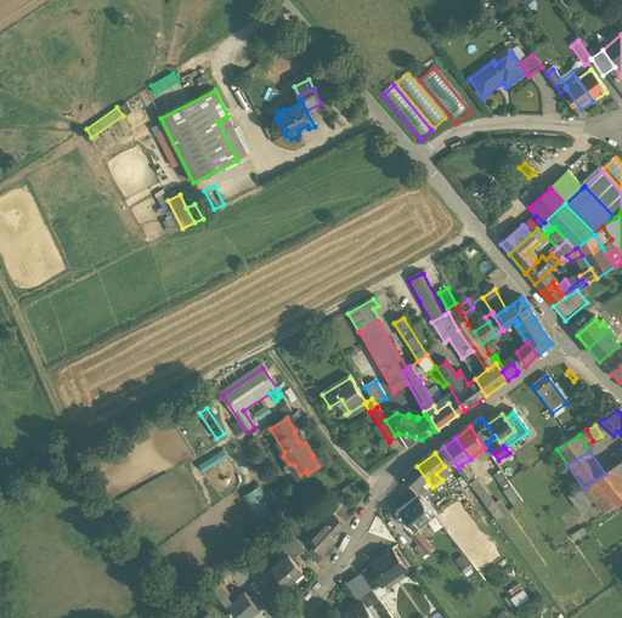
[(621,460),(605,474),(595,480),(605,491),(618,478),(621,475),(621,460)]
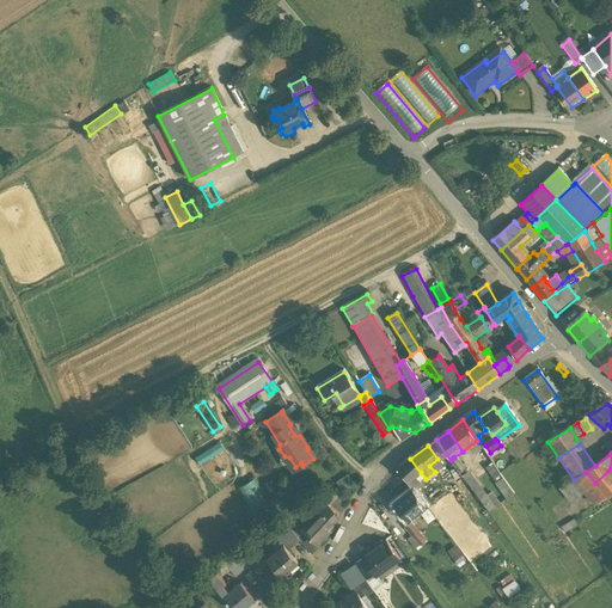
[(463,468),(457,460),(454,462),(453,458),(451,460),(450,461),(454,467),(457,472),(463,468)]
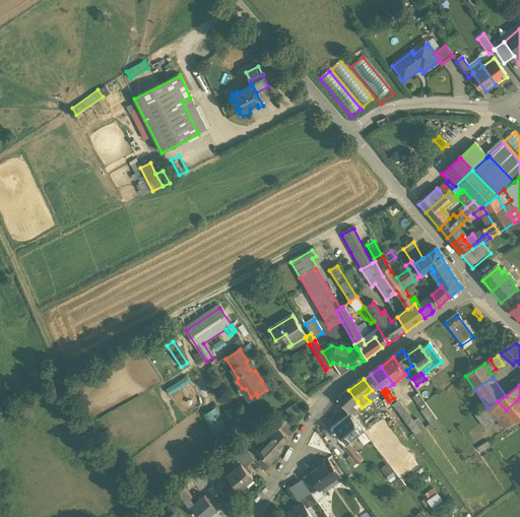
[(372,390),(365,396),(370,401),(362,407),(363,408),(378,397),(372,390)]
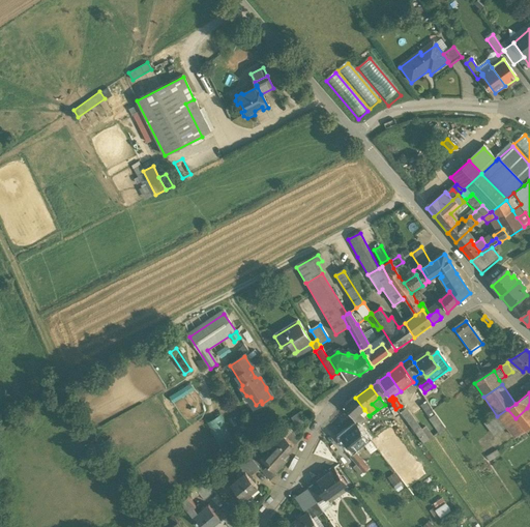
[(359,413),(351,402),(345,407),(353,418),(353,419),(357,425),(363,419),(359,413)]
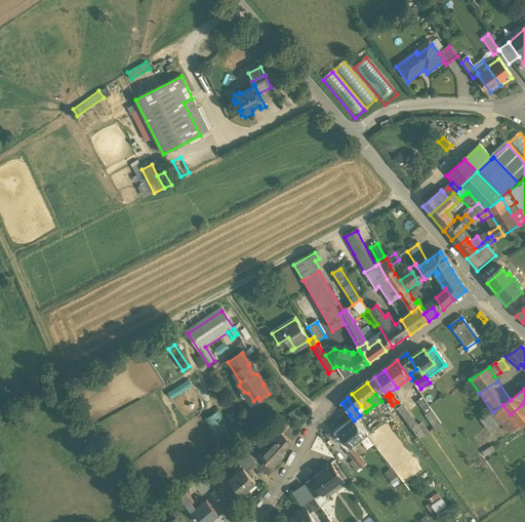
[(422,399),(416,403),(422,412),(429,408),(422,399)]
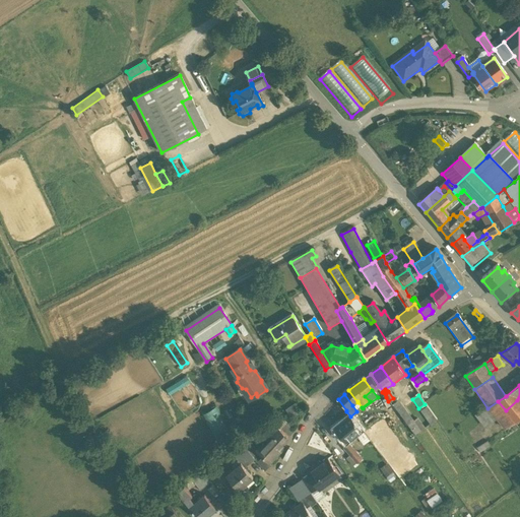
[(388,407),(391,405),(388,401),(386,397),(381,401),(386,408),(388,407)]
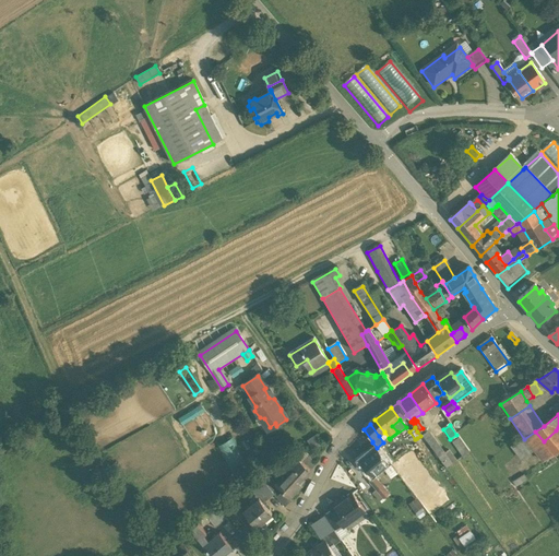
[(420,436),(424,438),(432,451),(436,456),(445,470),(447,471),(458,462),(450,451),(445,454),(428,432),(427,433),(424,428),(423,428),(417,432),(420,436)]
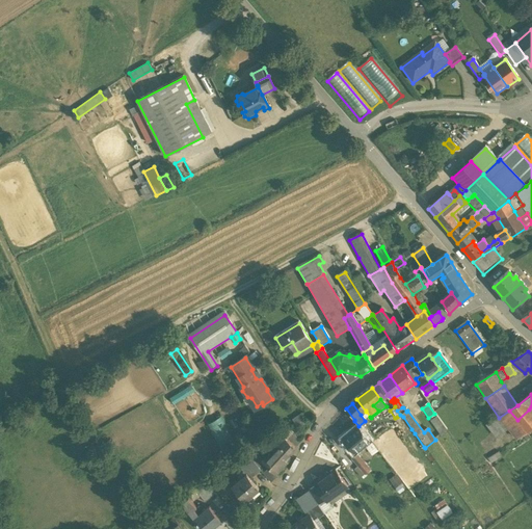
[(517,420),(509,411),(499,418),(505,425),(517,441),(531,430),(531,413),(529,410),(517,420)]
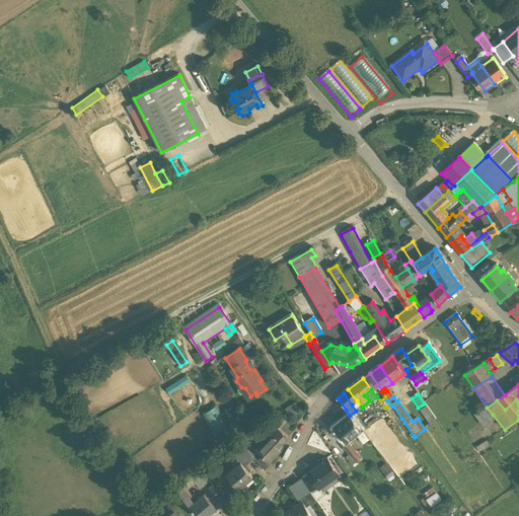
[(424,403),(418,408),(421,412),(427,408),(424,403)]
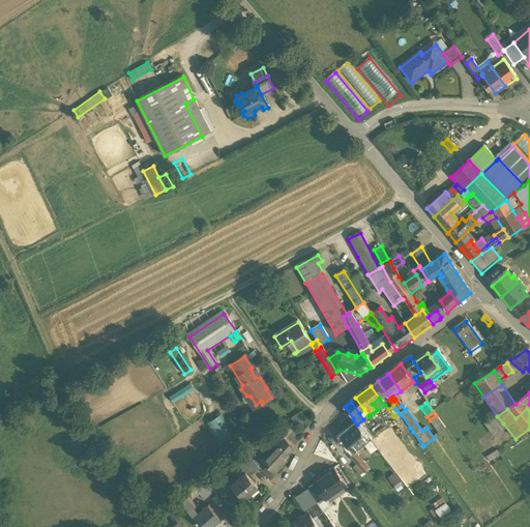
[(297,426),(304,421),(300,414),(293,418),(297,426)]
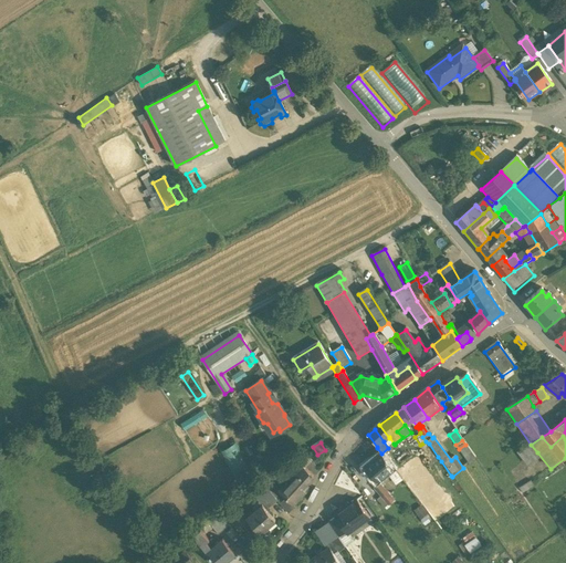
[(459,449),(458,450),(470,466),(474,464),(473,462),(475,460),(465,445),(459,449)]
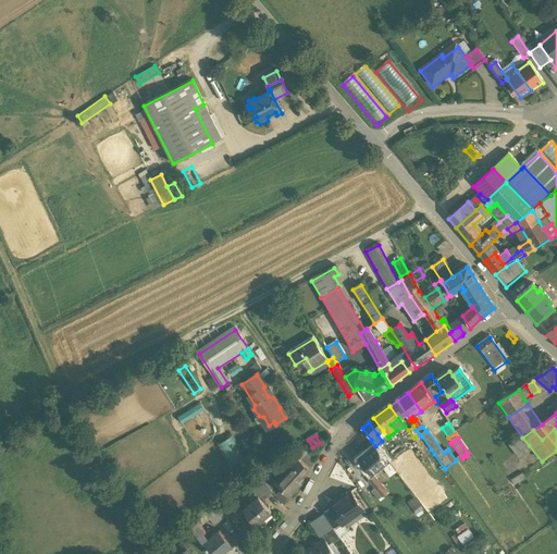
[(522,438),(517,441),(523,448),(529,445),(522,438)]
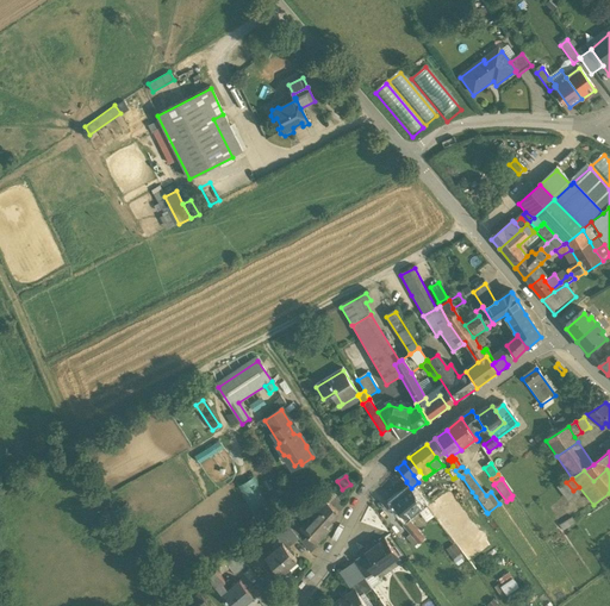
[(411,488),(392,504),(406,519),(423,505),(411,488)]
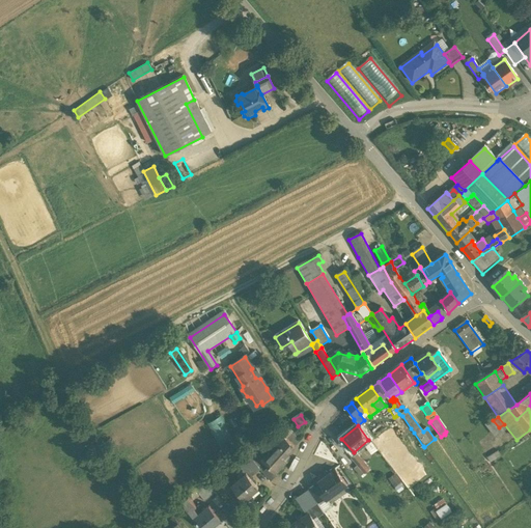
[(299,442),(294,433),(286,439),(295,447),(299,442)]
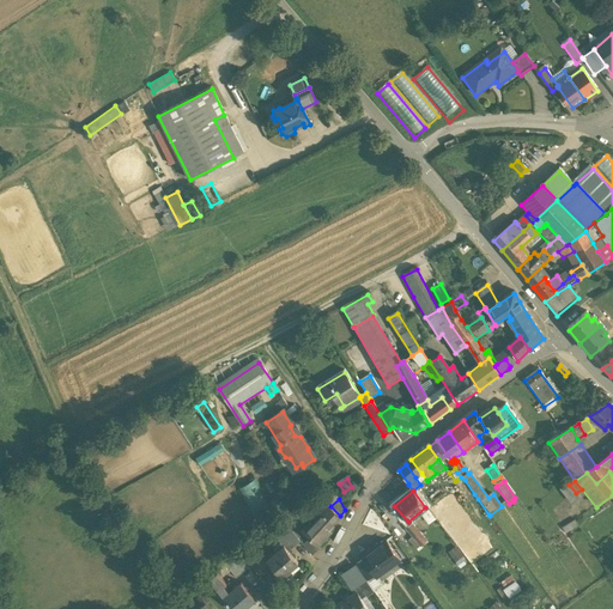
[(331,506),(325,500),(311,515),(315,518),(305,529),(313,535),(309,539),(317,546),(333,530),(329,528),(340,516),(331,506)]
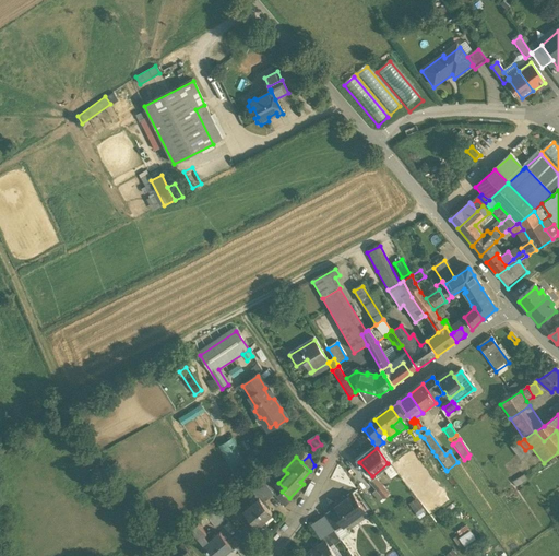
[(393,470),(390,465),(383,471),(391,481),(397,475),(393,470)]
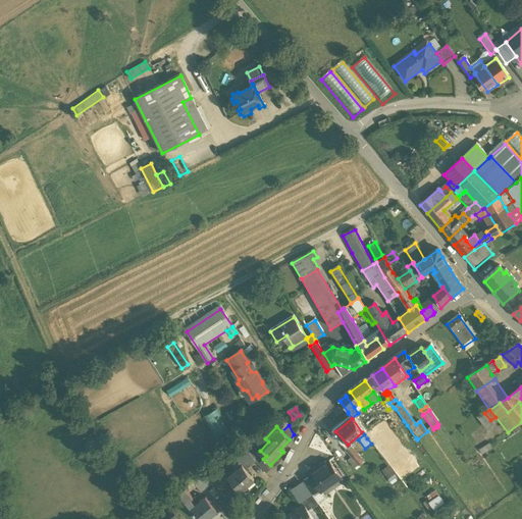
[(260,435),(244,446),(249,453),(264,443),(260,435)]
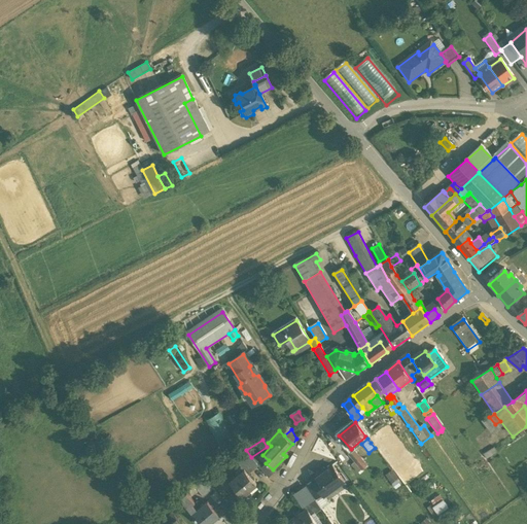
[(494,449),(483,456),(487,461),(497,454),(494,449)]
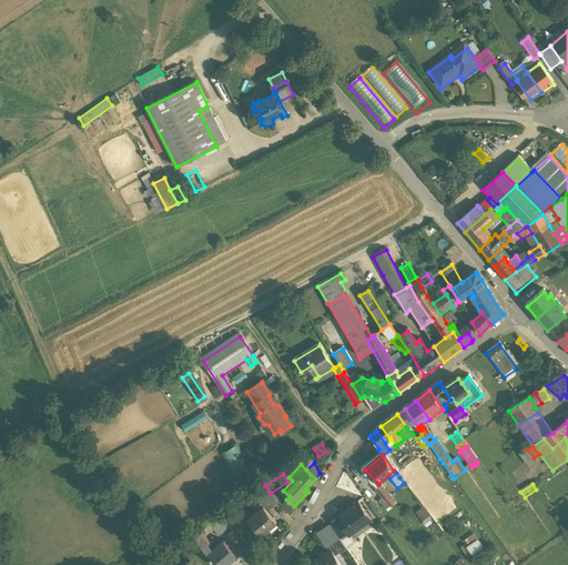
[(265,485),(249,495),(256,504),(261,500),(264,504),(267,502),(273,508),(279,504),(271,493),(265,485)]
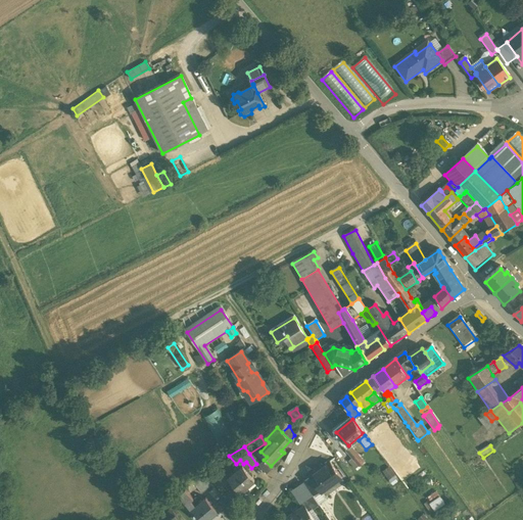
[(364,464),(350,447),(345,453),(352,461),(359,468),(364,464)]
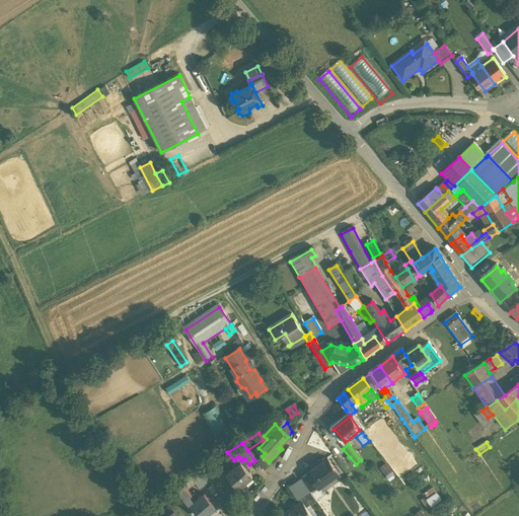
[(326,457),(306,472),(308,475),(318,489),(320,492),(341,477),(326,457)]
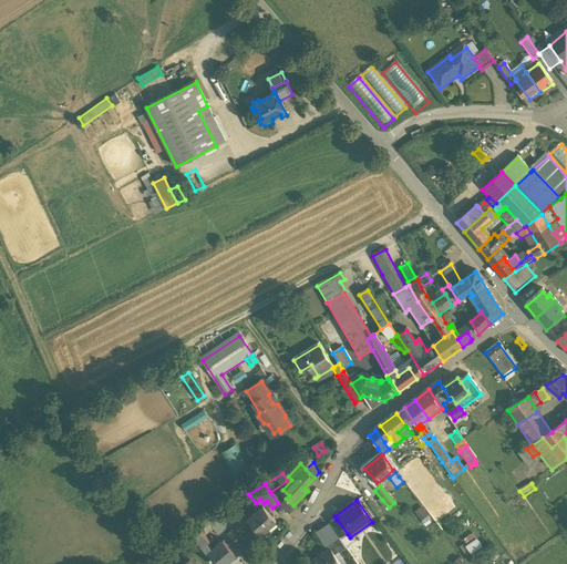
[(389,508),(382,500),(378,503),(385,512),(389,508)]
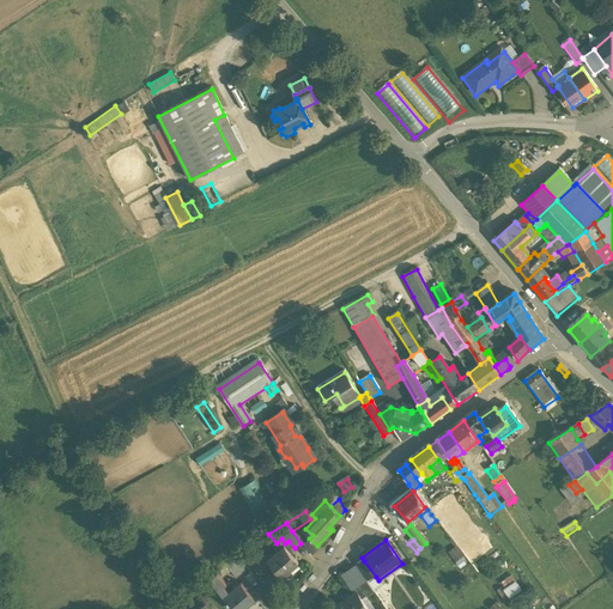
[(285,548),(267,562),(274,570),(269,574),(275,583),(281,578),(298,564),(292,556),(293,555),(290,552),(289,553),(285,548)]
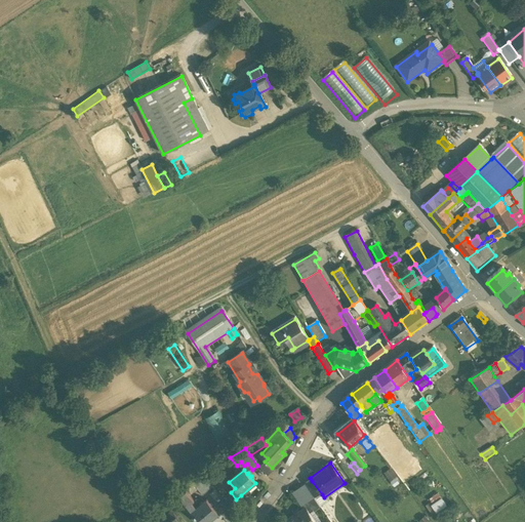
[(391,471),(385,475),(394,489),(401,484),(391,471)]
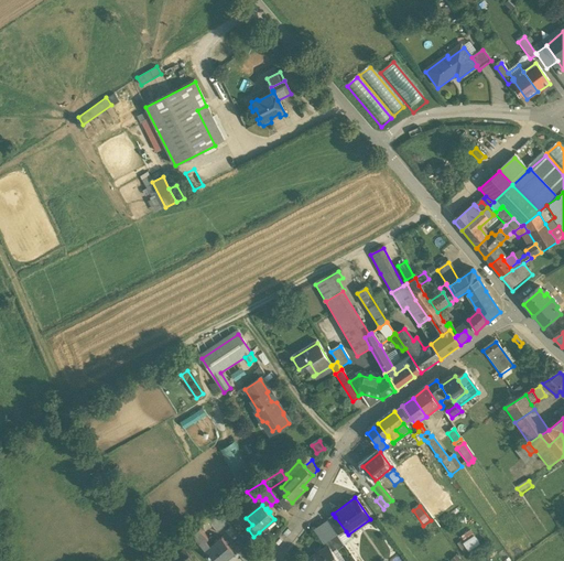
[(218,514),(208,522),(217,533),(227,525),(218,514)]
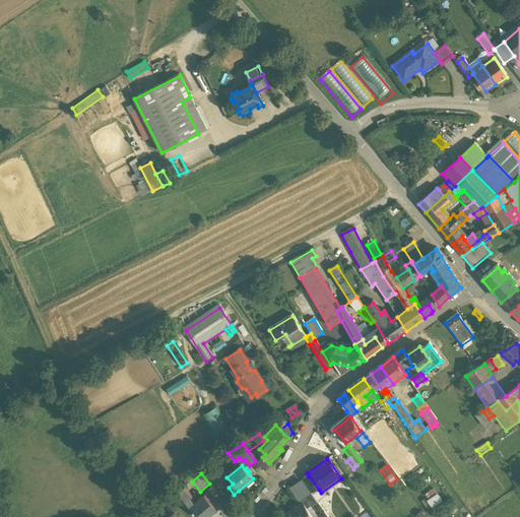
[(319,490),(309,476),(302,481),(311,494),(311,495),(319,490)]
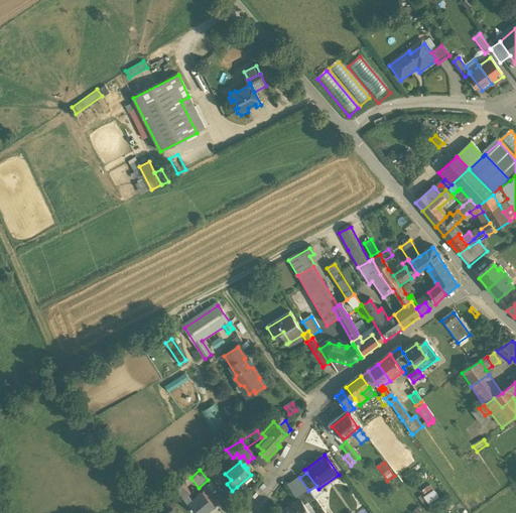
[(176,489),(188,504),(194,500),(188,495),(191,493),(183,484),(176,489)]
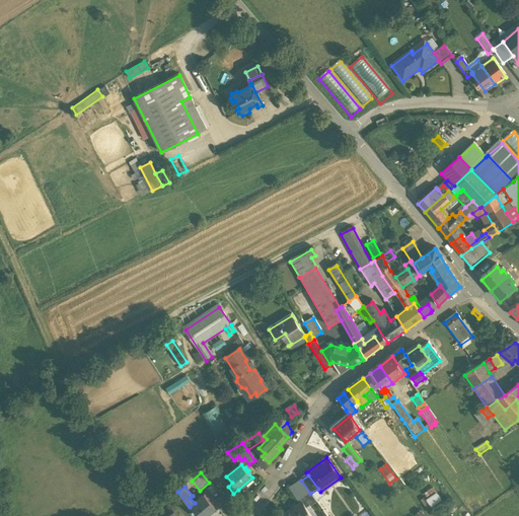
[(310,493),(299,500),(300,503),(302,501),(307,509),(316,503),(310,494),(310,493)]
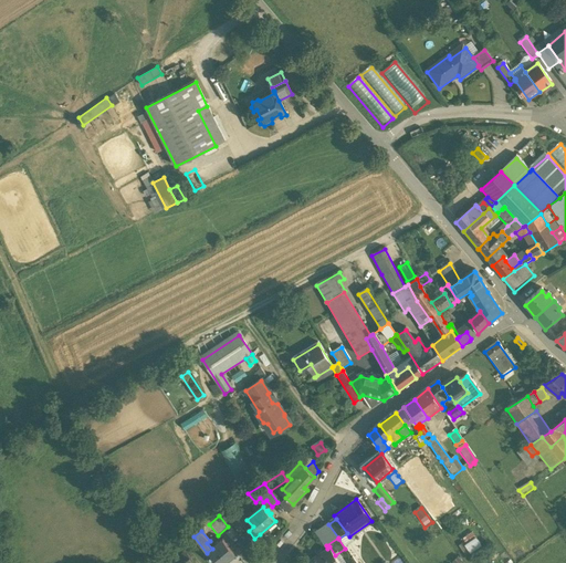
[(212,549),(207,553),(215,562),(226,562),(236,555),(223,540),(212,549)]
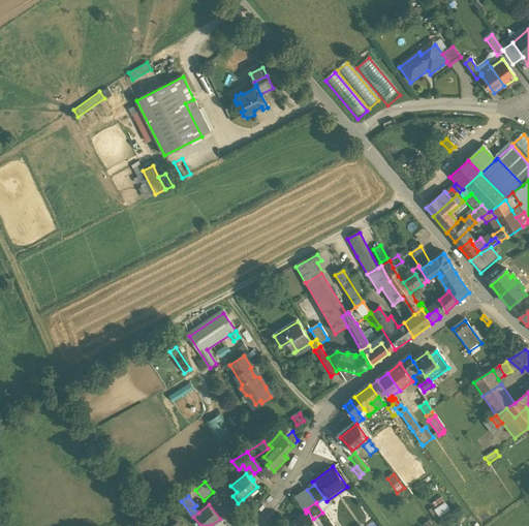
[(306,513),(287,525),(318,525),(313,519),(308,511),(306,513)]
